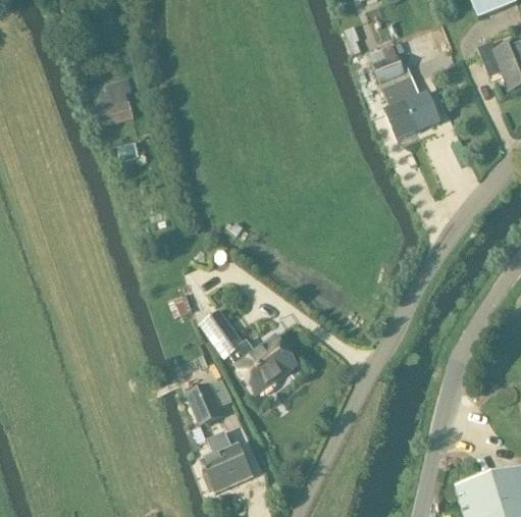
[(470,0),(477,16),(516,1),(516,0),(470,0)]
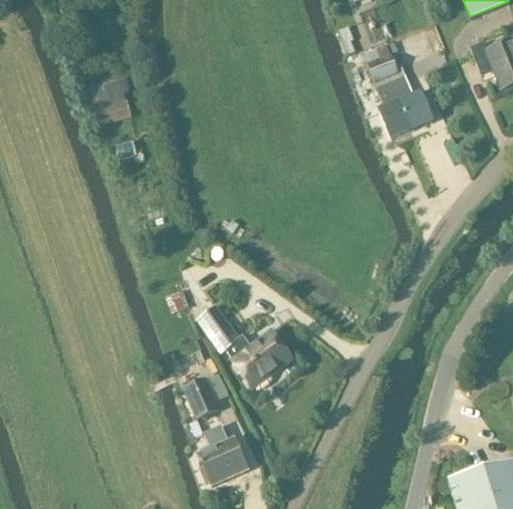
[(383,9),(360,19),(371,42),(394,34),(383,9)]
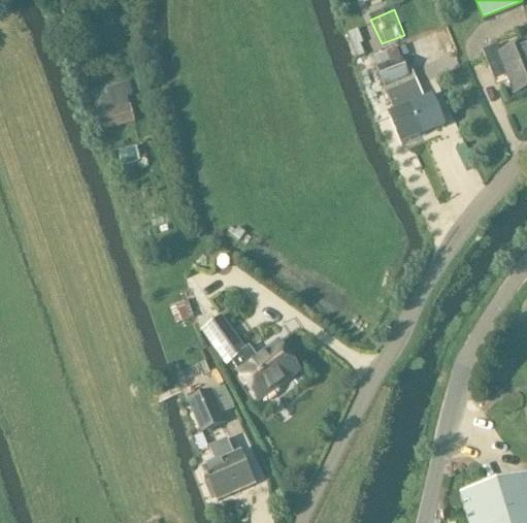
[(406,68),(456,46),(446,23),(384,48),(396,79),(408,74),(406,68)]
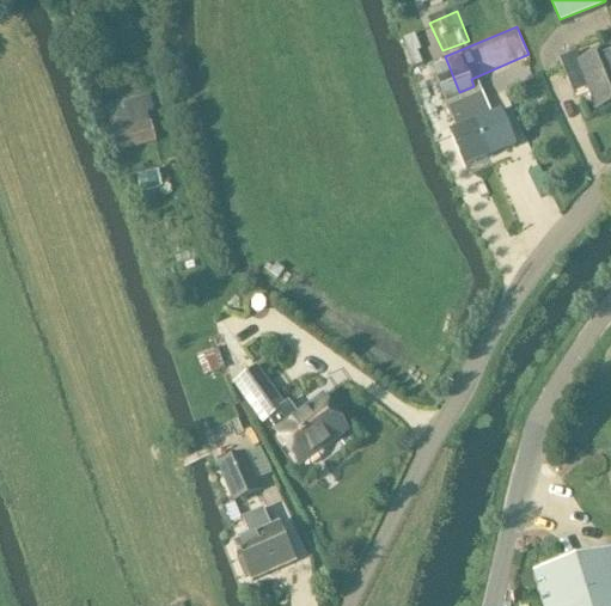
[(413,29),(402,34),(414,62),(422,59),(416,47),(420,46),(413,29)]
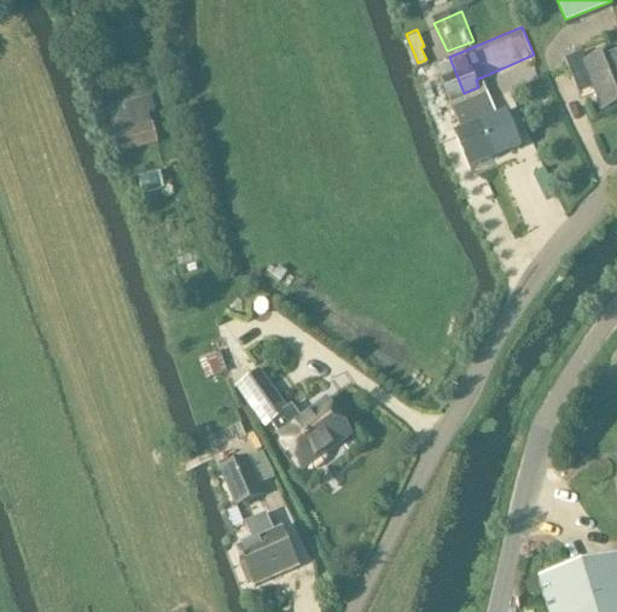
[(616,100),(616,50),(615,45),(585,57),(581,48),(564,54),(575,82),(591,76),(603,106),(616,100)]
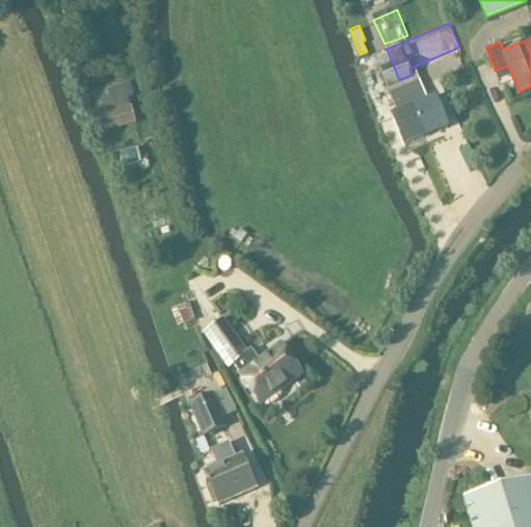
[(387,49),(373,55),(387,85),(399,80),(387,49)]
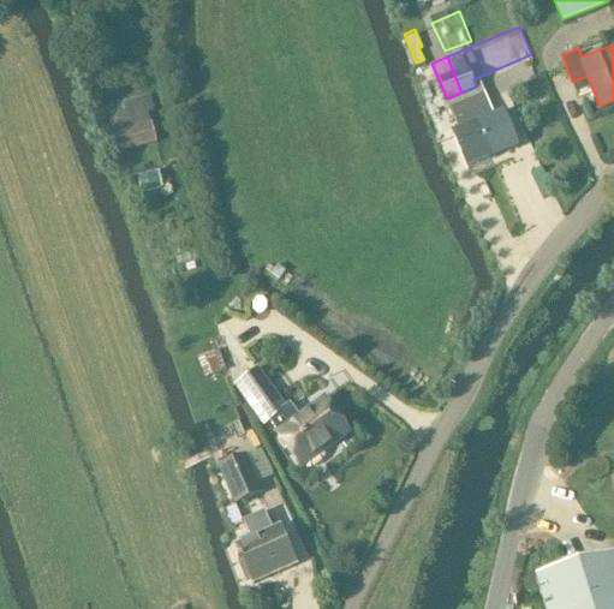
[(475,113),(492,153),(516,143),(502,109),(494,112),(484,89),(468,96),(469,102),(464,103),(469,115),(475,113)]
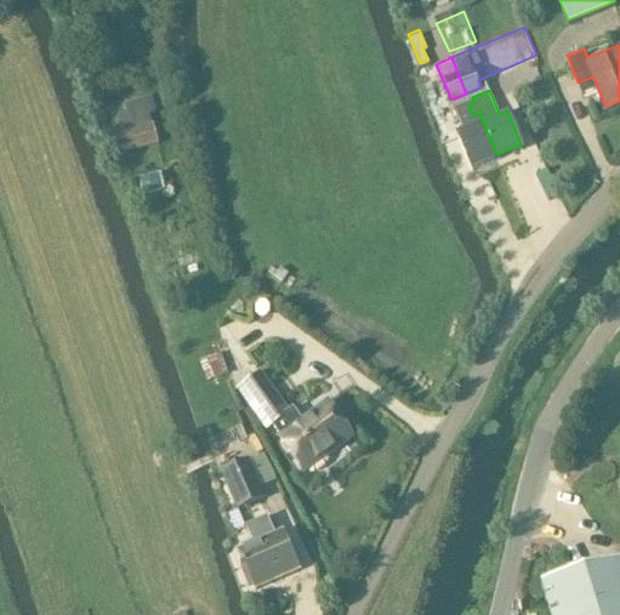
[(473,103),(472,97),(454,104),(462,127),(456,130),(471,165),(496,154),(479,114),(473,117),(468,104),(473,103)]
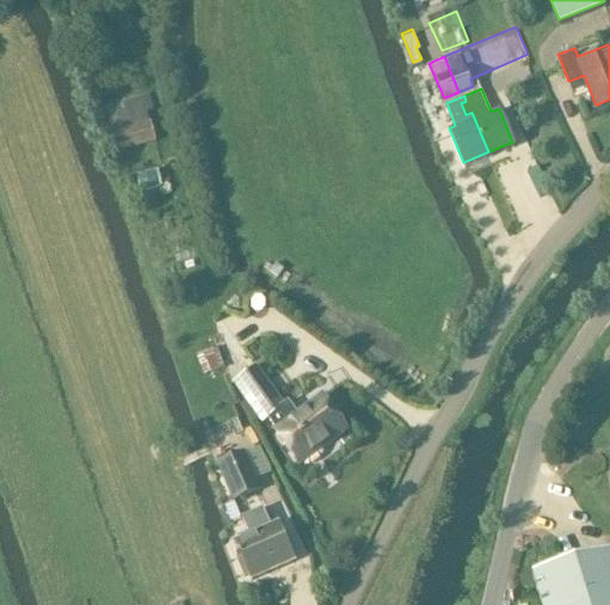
[(110,127),(109,128),(114,149),(154,139),(148,117),(111,127),(110,127)]
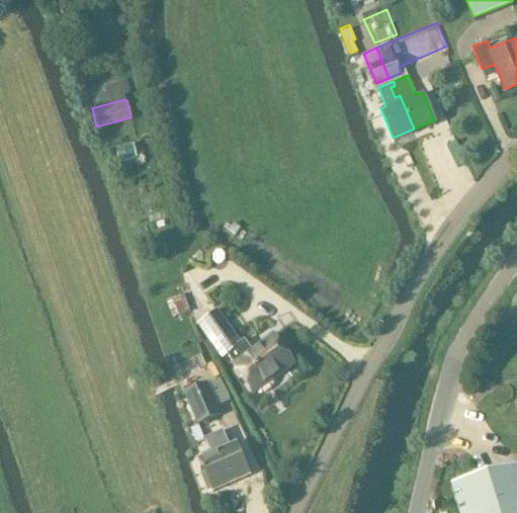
[(198,321),(225,357),(228,355),(234,362),(233,363),(251,390),(256,387),(260,386),(266,380),(268,377),(290,361),(272,335),(251,349),(243,337),(239,340),(216,308),(198,321)]
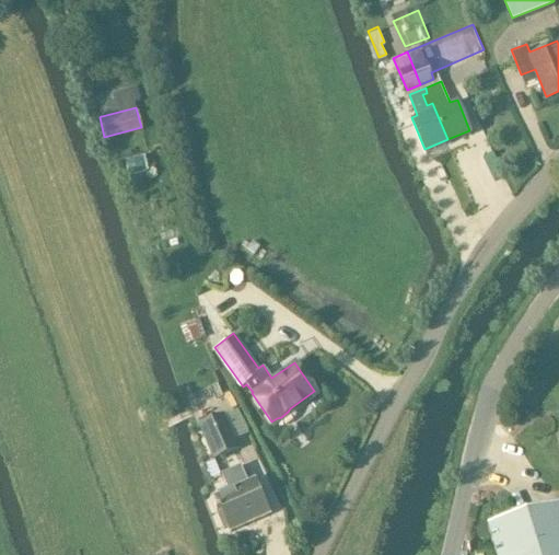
[(223,412),(199,423),(213,455),(237,446),(223,412)]
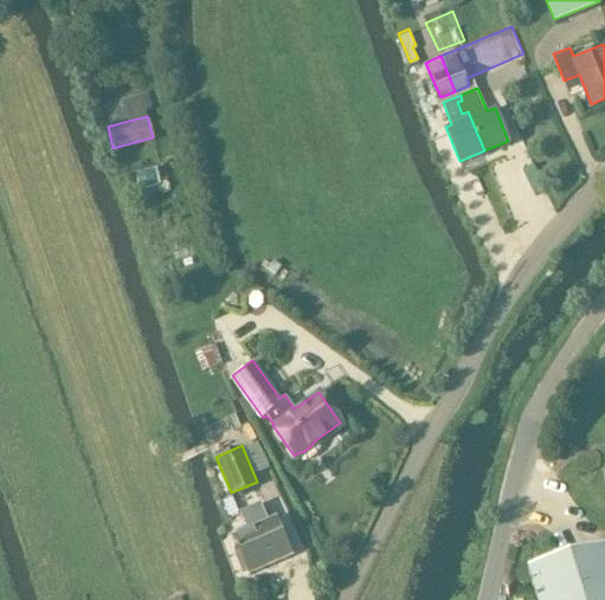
[(236,533),(232,534),(238,544),(233,547),(242,567),(246,566),(249,571),(290,553),(274,516),(268,518),(261,500),(239,509),(245,523),(233,528),(236,533)]
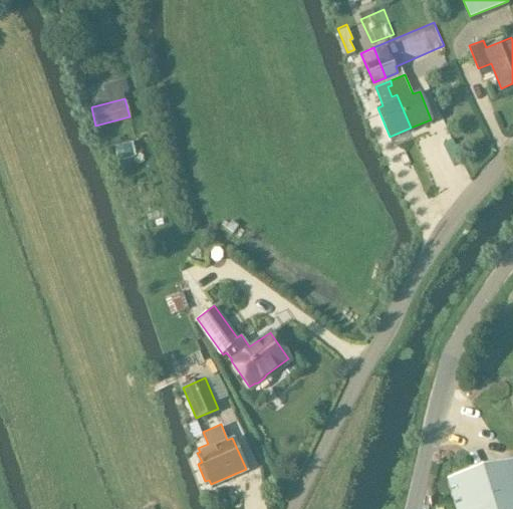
[(455,508),(512,508),(512,460),(447,480),(455,508)]
